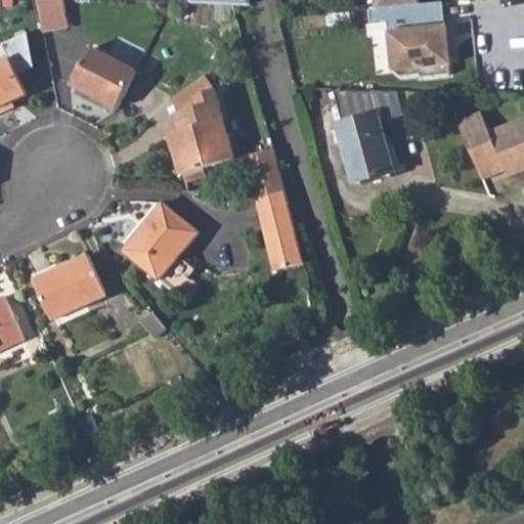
[(64,0),(38,0),(44,30),(70,29),(64,0)]
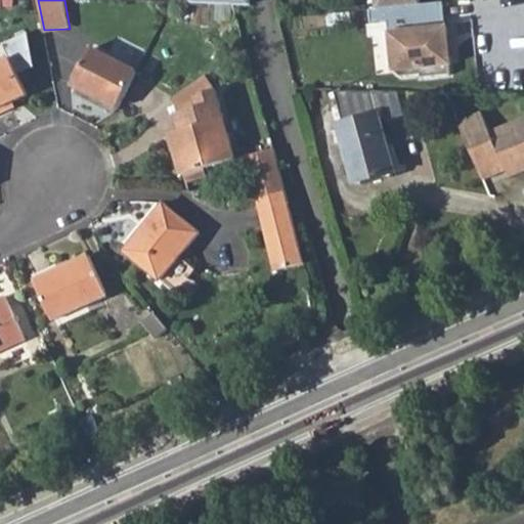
[(420,0),(375,0),(376,8),(421,4),(420,0)]
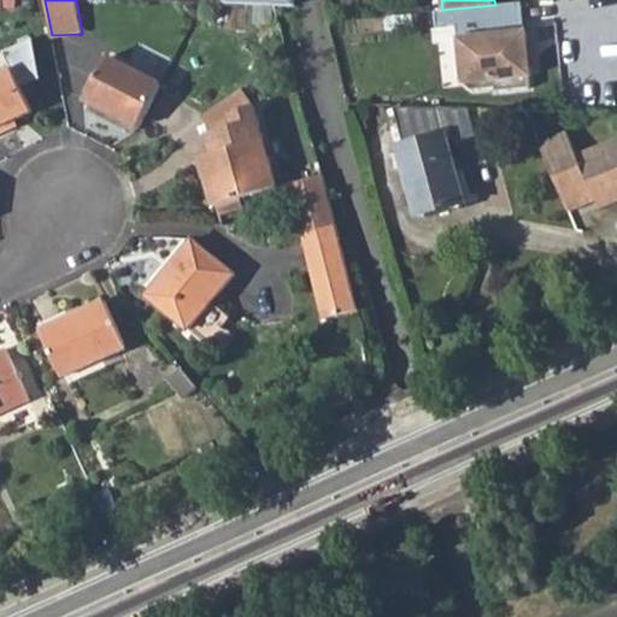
[(442,10),(434,11),(436,27),(456,25),(457,40),(459,40),(464,84),(470,89),(493,88),(494,92),(529,88),(528,76),(529,76),(528,66),(527,43),(526,33),(524,33),(521,3),(495,5),(477,7),(442,10)]
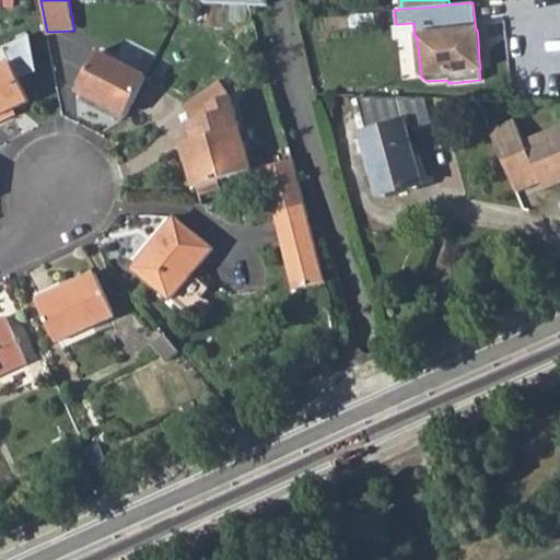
[(0,125),(1,125),(0,121),(0,118),(14,113),(31,105),(20,80),(38,72),(30,34),(3,47),(12,65),(0,70),(0,125)]
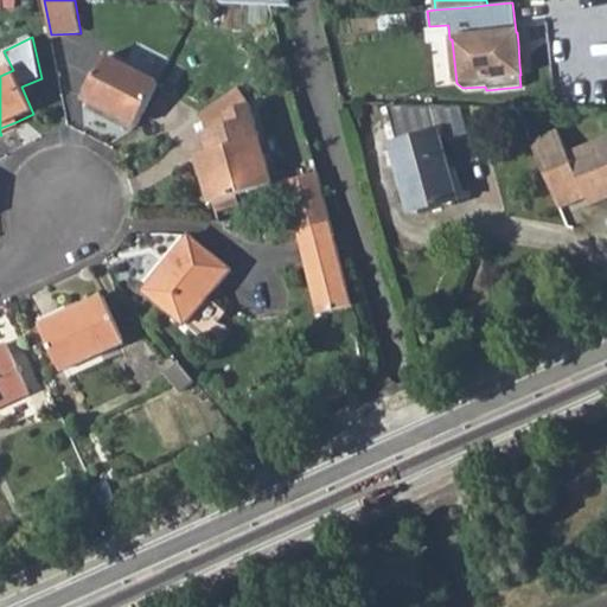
[(519,65),(530,64),(528,42),(518,43),(519,65)]
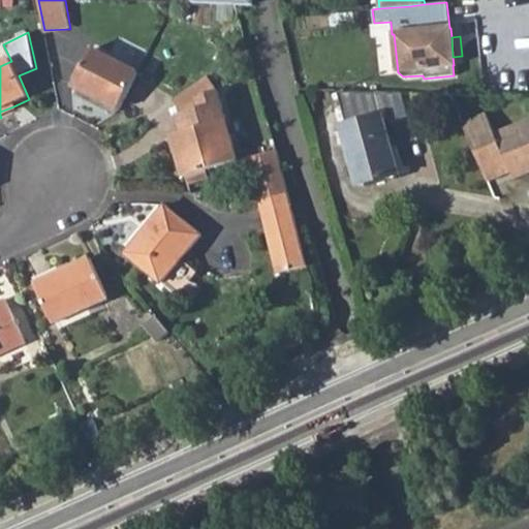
[(138,72),(94,50),(74,88),(119,110),(138,72)]
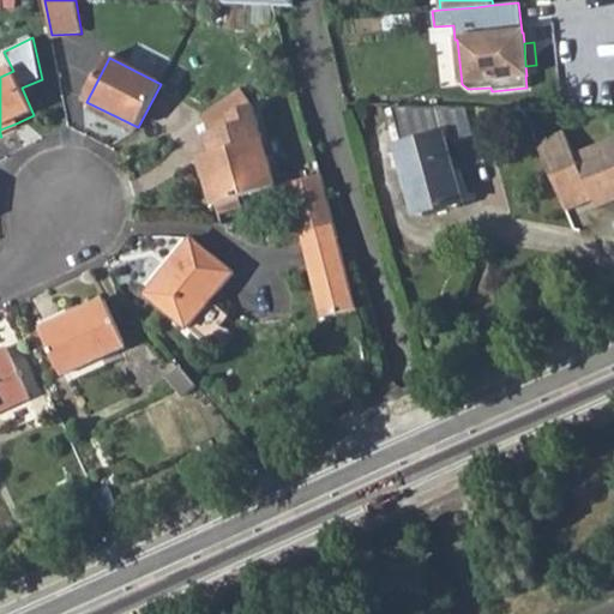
[(238,88),(196,116),(205,131),(228,115),(233,113),(240,108),(247,102),(238,88)]
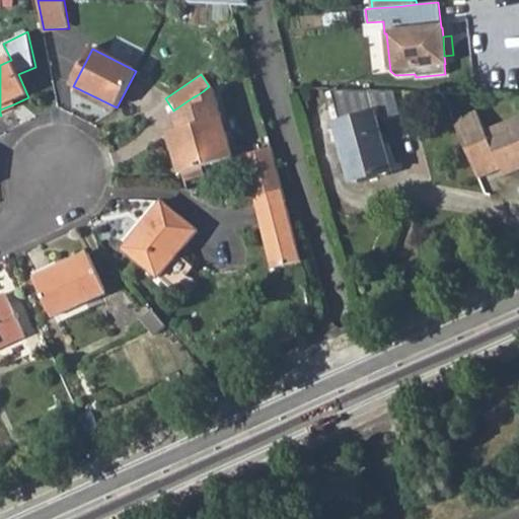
[(202,164),(234,153),(213,87),(203,91),(197,95),(193,97),(195,105),(175,112),(179,126),(174,128),(179,143),(173,145),(182,171),(202,164)]
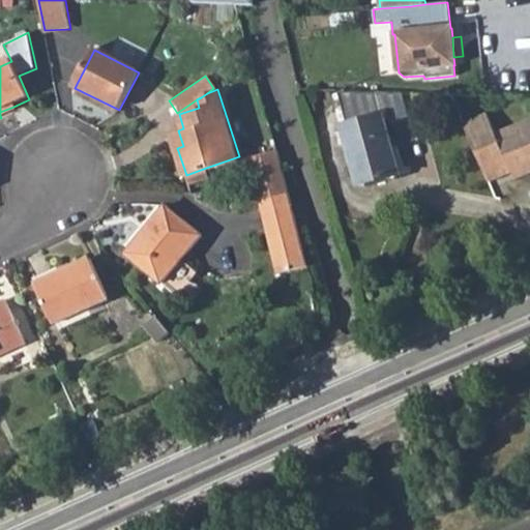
[(16,112),(13,107),(0,112),(0,115),(1,118),(16,112)]
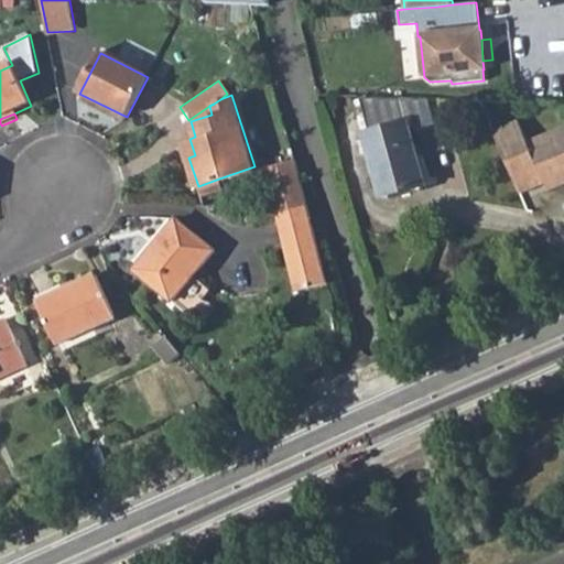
[(410,125),(366,137),(382,199),(427,188),(410,125)]
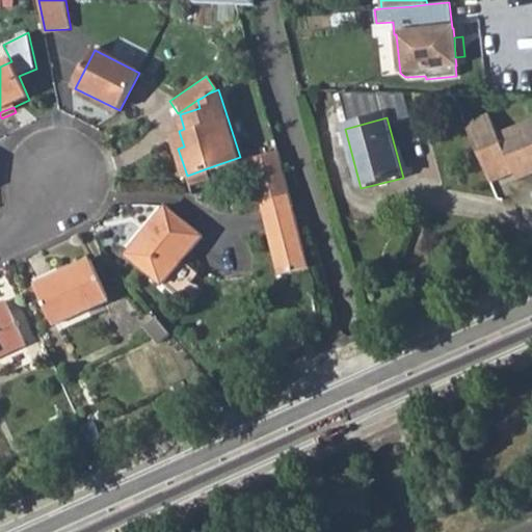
[(488,118),(466,129),(487,183),(510,174),(512,179),(515,186),(531,179),(531,125),(497,139),(488,118)]
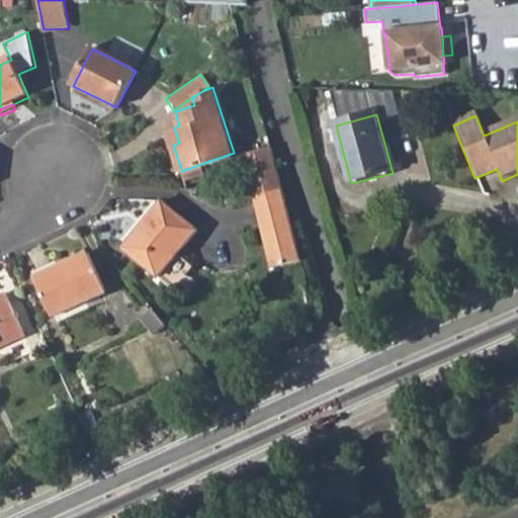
[(169,130),(173,145),(179,143),(174,127),(169,130)]
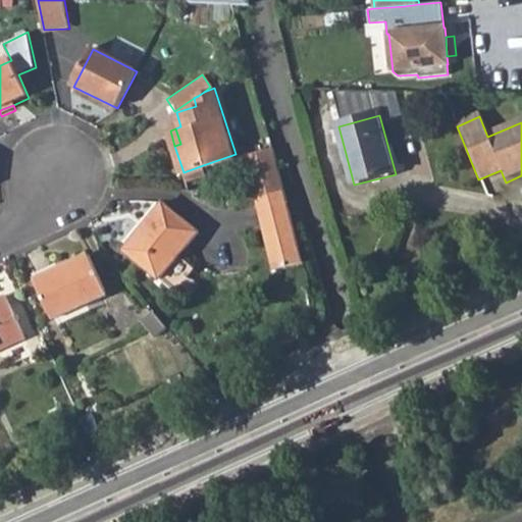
[(243,154),(253,198),(285,202),(273,148),(243,154)]
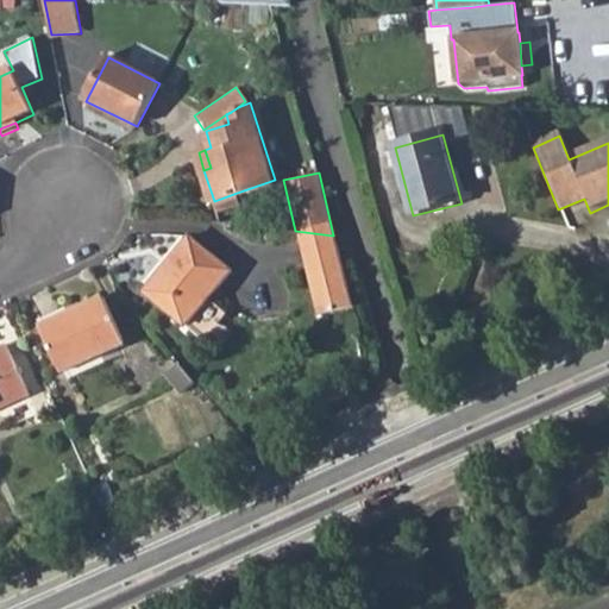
[(584,199),(558,209),(560,215),(586,205),(584,199)]
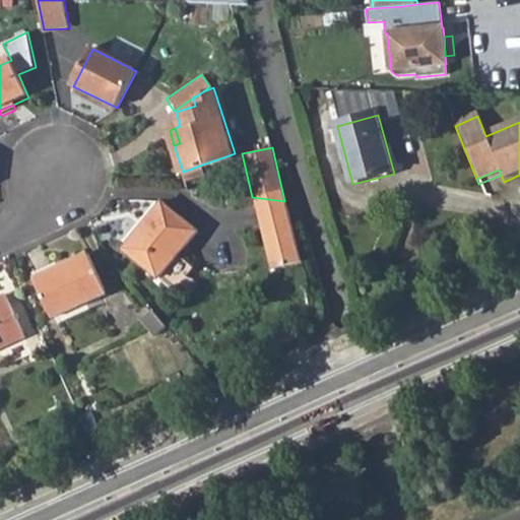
[(284,201),(252,197),(267,267),(297,261),(284,201)]
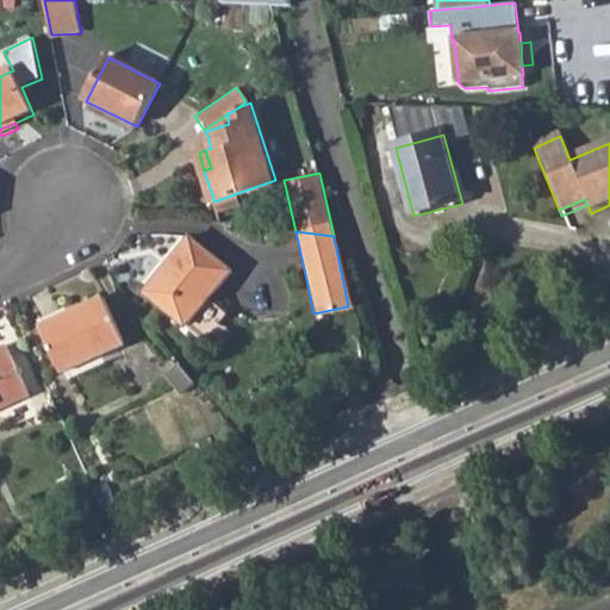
[(236,269),(194,235),(147,290),(190,325),(212,298),(236,269)]
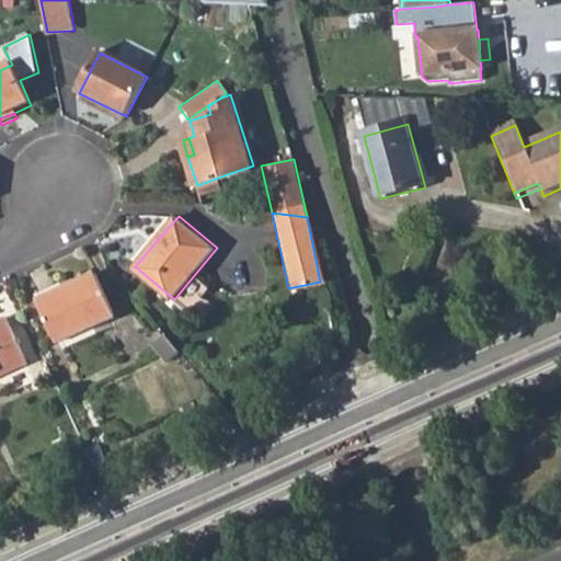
[(174,299),(192,312),(213,287),(195,274),(174,299)]
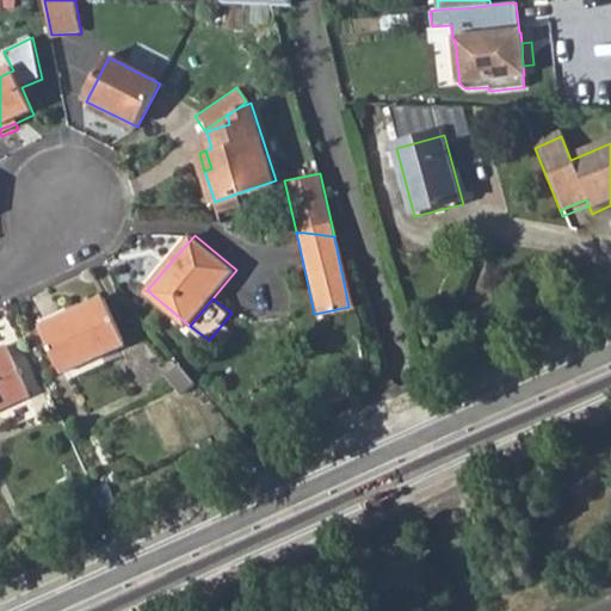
[(107,302),(45,332),(68,380),(131,350),(107,302)]
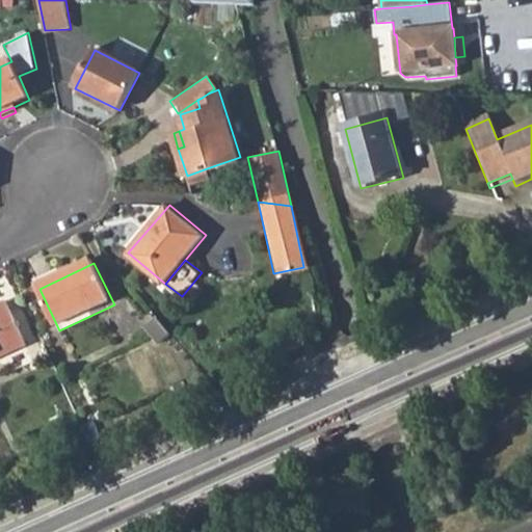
[(9,307),(0,310),(0,362),(29,349),(9,307)]
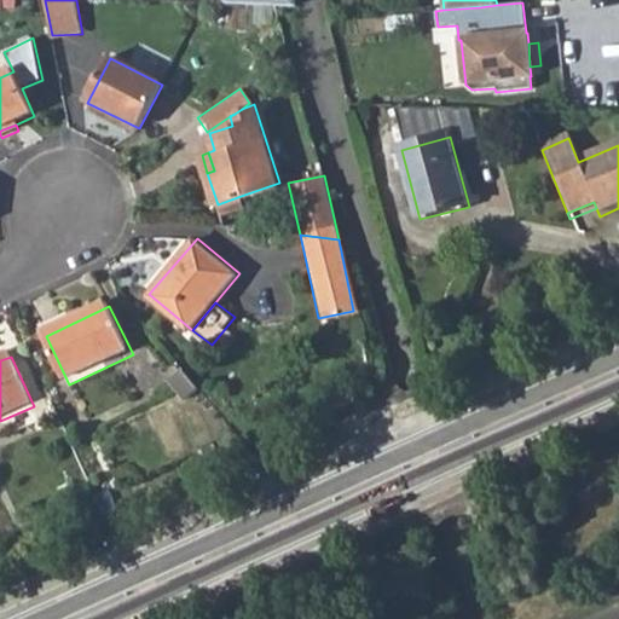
[(201,391),(185,371),(171,382),(186,401),(201,391)]
